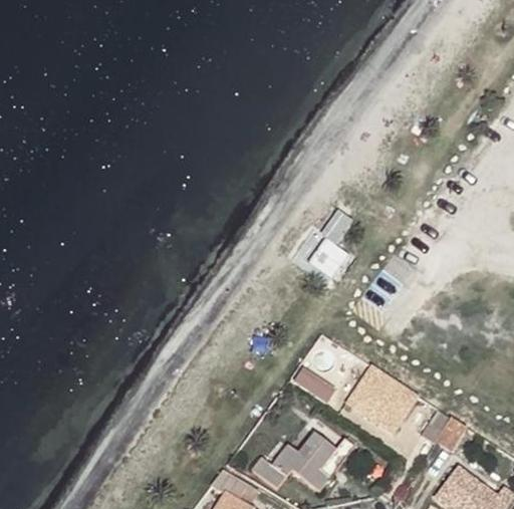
[(420,396),(373,365),(348,404),(396,434),(420,396)]
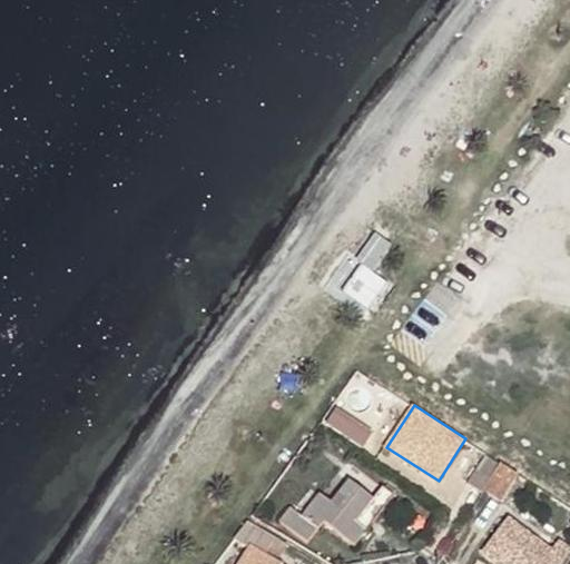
[(363,446),(372,433),(337,408),(327,423),(363,446)]
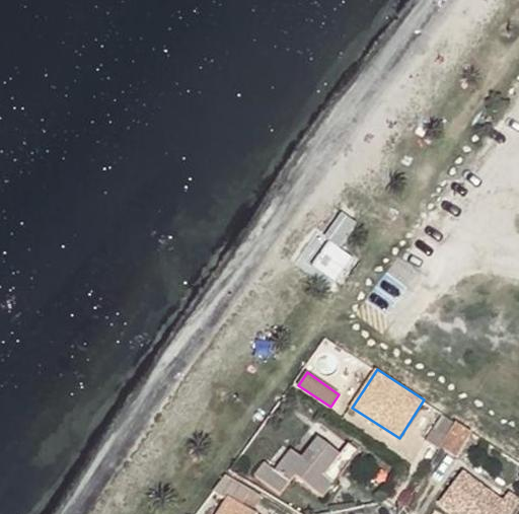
[(454,423),(456,420),(455,420),(444,413),(427,437),(439,445),(440,444),(454,423)]
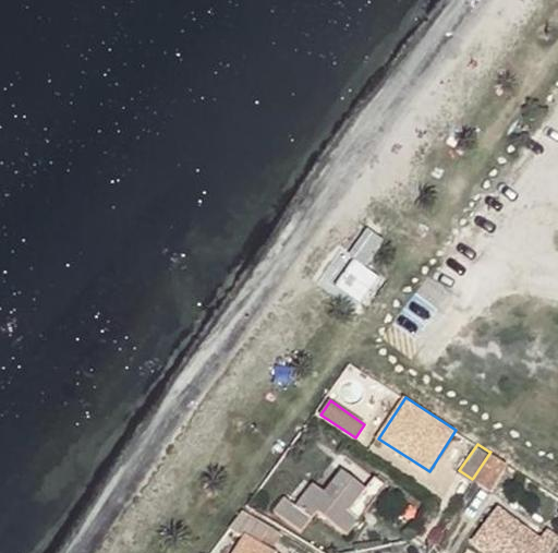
[(504,465),(488,455),(473,478),(488,488),(504,465)]
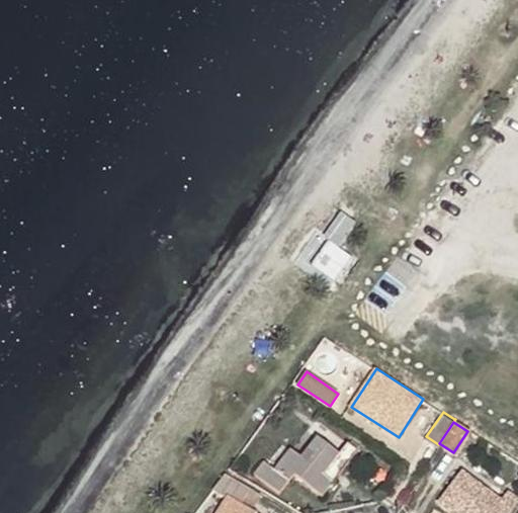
[(323,495),(334,481),(322,472),(338,450),(318,434),(300,455),(291,447),(275,466),(264,458),(254,471),(278,491),(293,473),(323,495)]
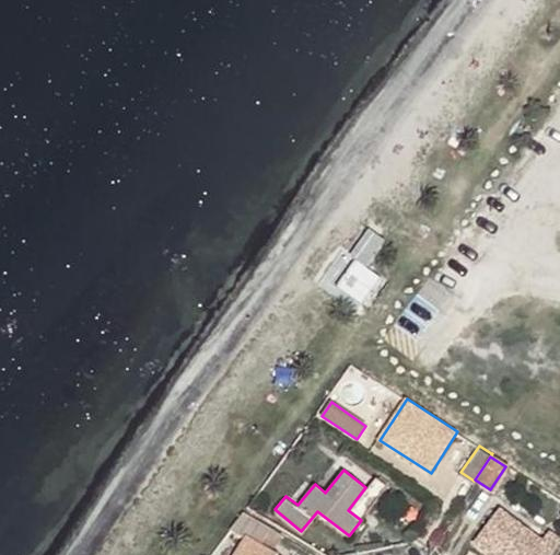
[(361,520),(388,486),(375,475),(365,487),(348,510),(361,520)]
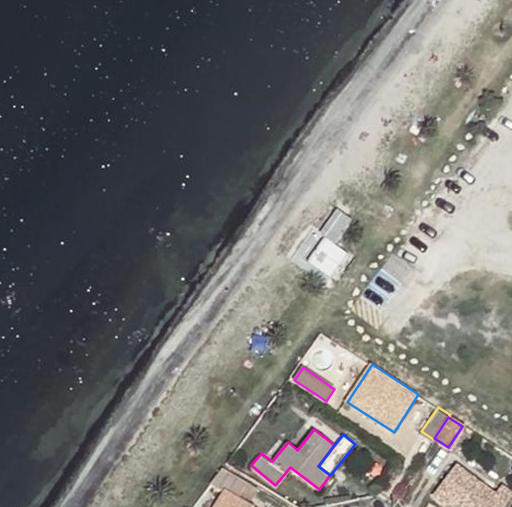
[(501,506),(503,505),(479,487),(483,483),(460,467),(446,484),(444,482),(436,494),(453,506),(501,506)]
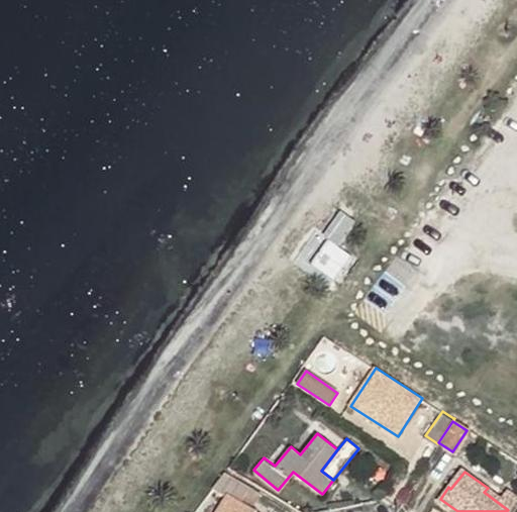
[(256,511),(226,493),(214,511),(256,511)]
